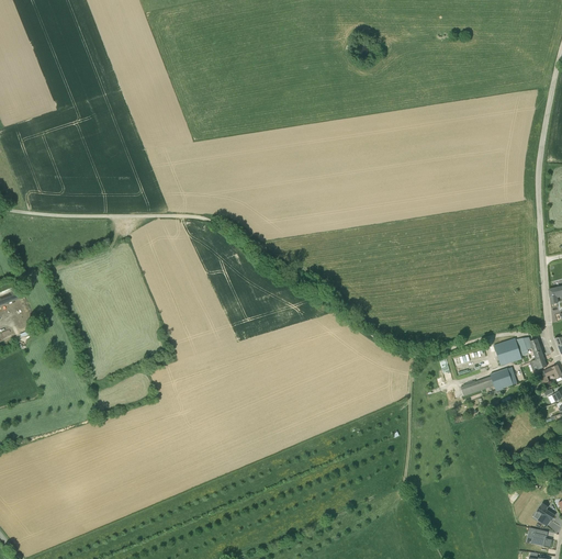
[(561,295),(561,283),(549,287),(550,294),(557,294),(561,293),(561,294),(561,295)]
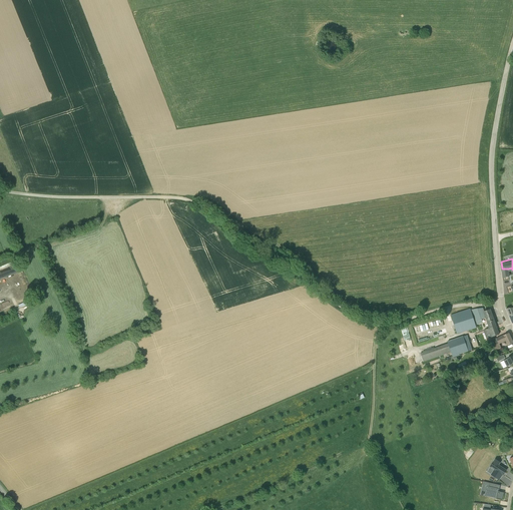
[(483,305),(478,306),(481,317),(487,315),(490,325),(495,322),(490,307),(484,309),(483,305)]
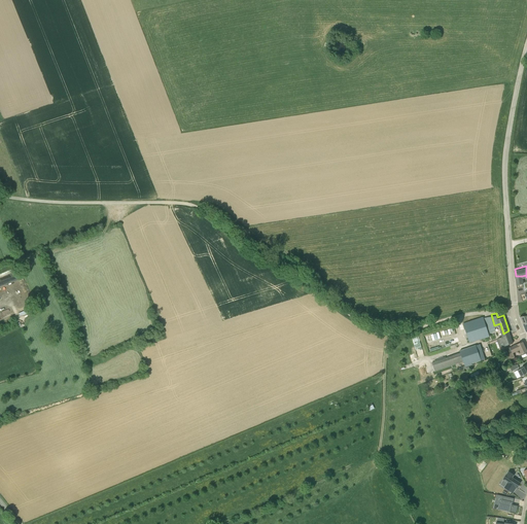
[(489,334),(488,330),(484,315),(483,314),(463,321),(469,340),(489,334)]
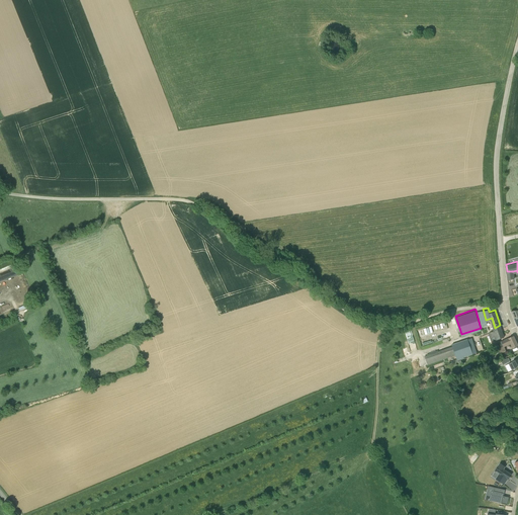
[(476,310),(480,325),(487,323),(486,320),(483,309),(476,310)]
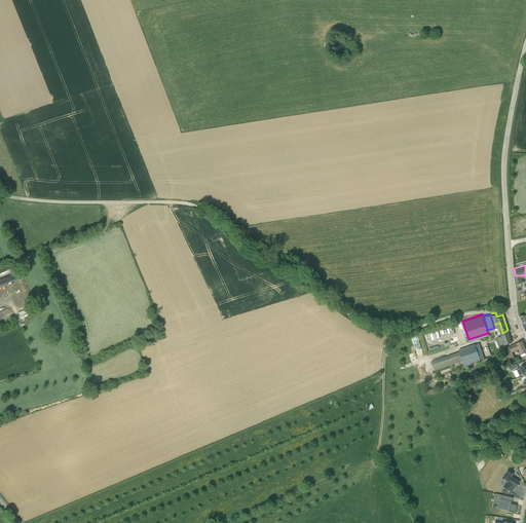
[(501,344),(501,343),(512,340),(508,330),(502,333),(501,333),(502,334),(496,336),(498,341),(500,340),(501,344)]
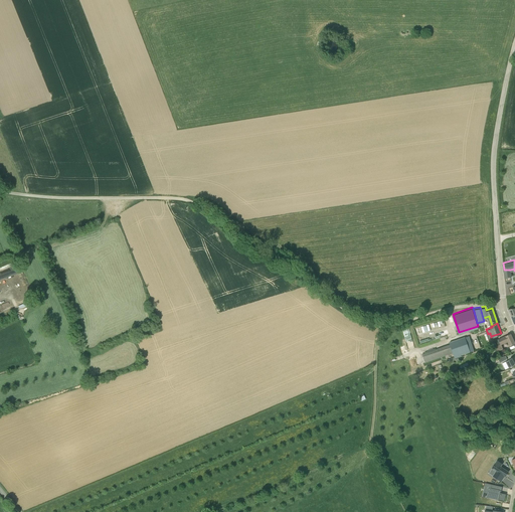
[(514,341),(511,332),(498,337),(501,343),(509,339),(511,343),(514,341)]
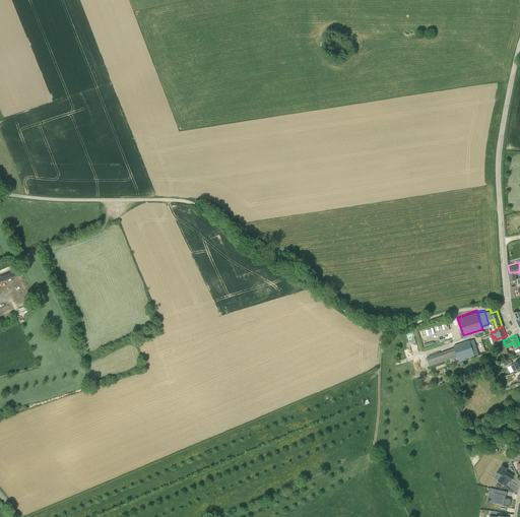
[(461,341),(465,357),(475,352),(470,338),(461,341)]
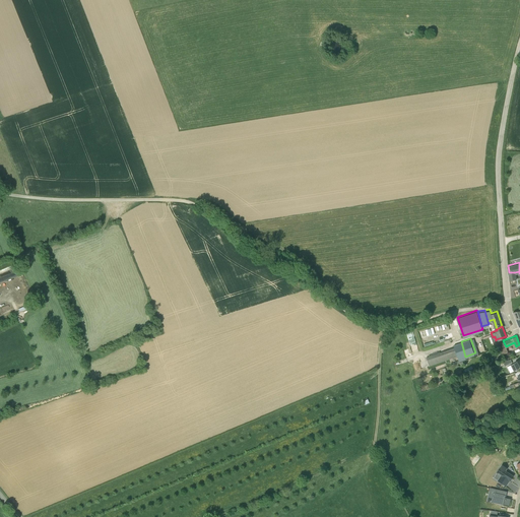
[(430,364),(457,354),(459,360),(466,357),(465,357),(461,341),(453,343),(454,345),(427,354),(430,364)]
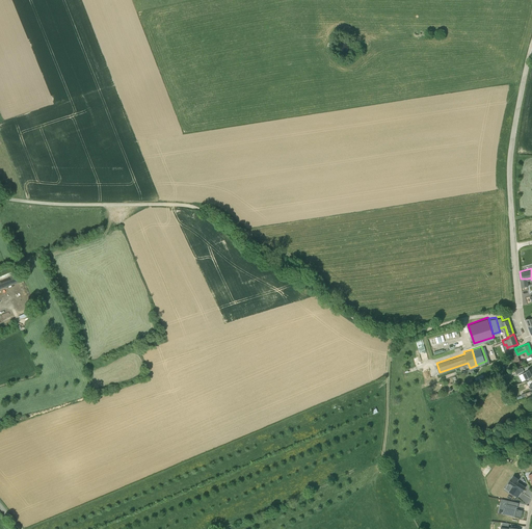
[(528,372),(529,376),(531,374),(531,366),(523,371),(524,374),(528,372)]
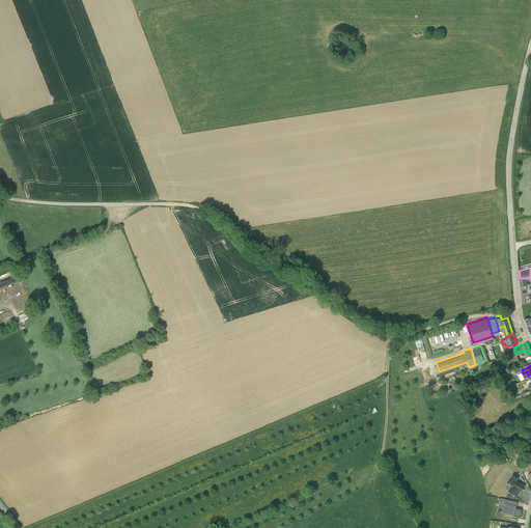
[(462,382),(456,384),(457,387),(472,381),(470,376),(460,380),(462,382)]
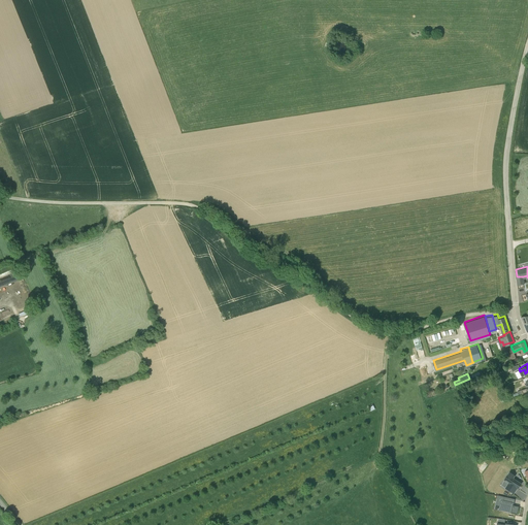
[(517,473),(512,469),(506,479),(510,481),(506,487),(515,492),(519,487),(520,487),(522,485),(521,484),(523,482),(515,477),(517,473)]
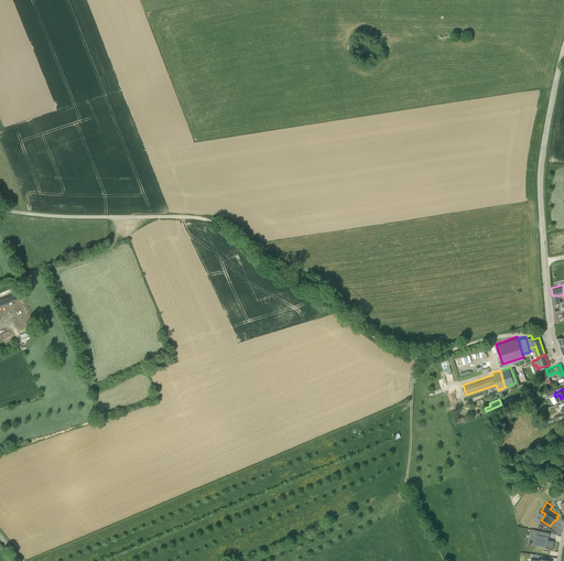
[(535,531),(531,542),(551,549),(554,541),(546,538),(550,531),(541,527),(538,532),(535,531)]
